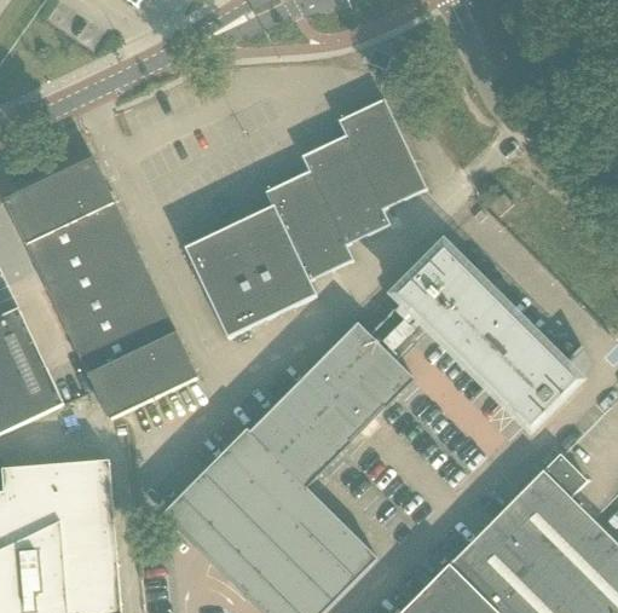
[(338,119),(345,134),(387,223),(390,223),(382,207),(426,186),(383,97),(338,119)]
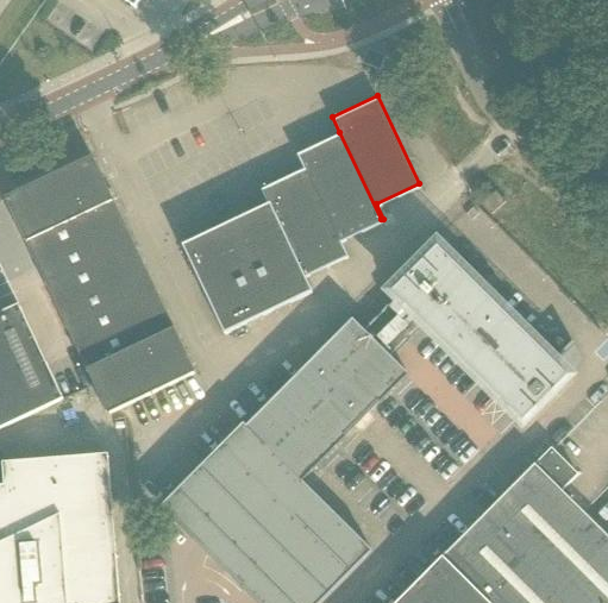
[(296,152),(304,167),(345,255),(346,253),(340,239),(381,219),(339,132),(296,152)]
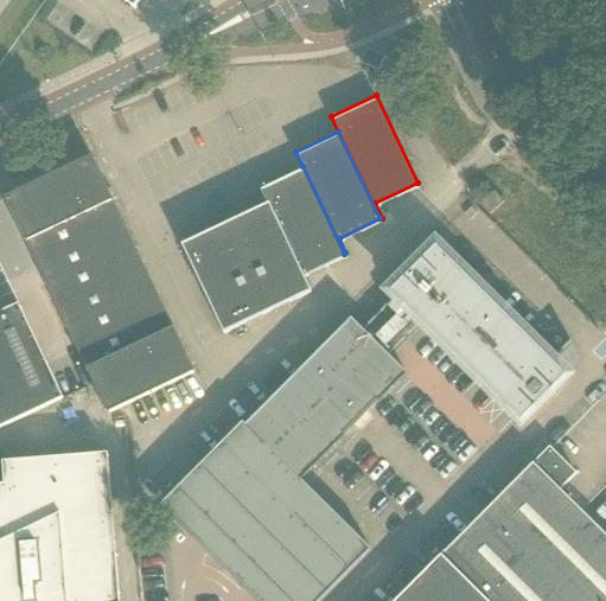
[(4,193),(107,409),(193,368),(91,152),(4,193)]
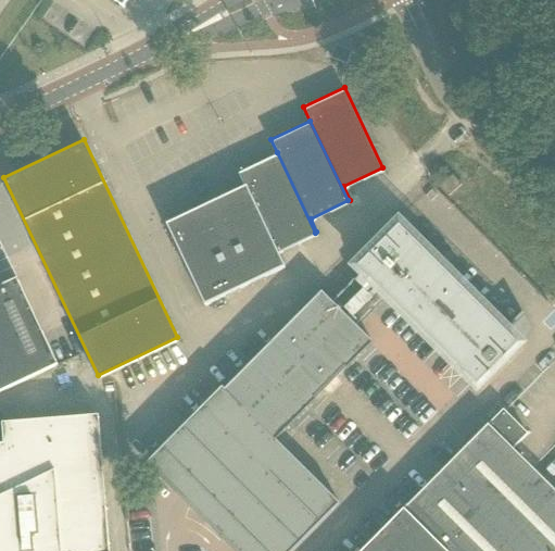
[(238,171),(244,184),(282,264),(284,264),(277,250),(297,241),(315,233),(277,152),(238,171)]
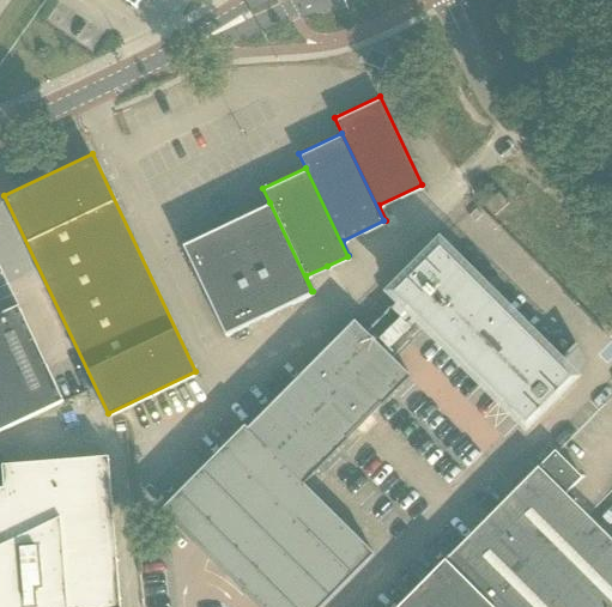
[(498,188),(483,201),(494,212),(508,199),(498,188)]
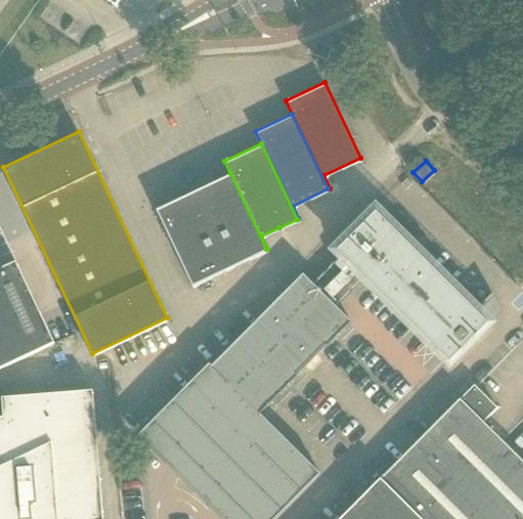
[(266,249),(230,173),(156,209),(165,227),(191,285),(266,249)]
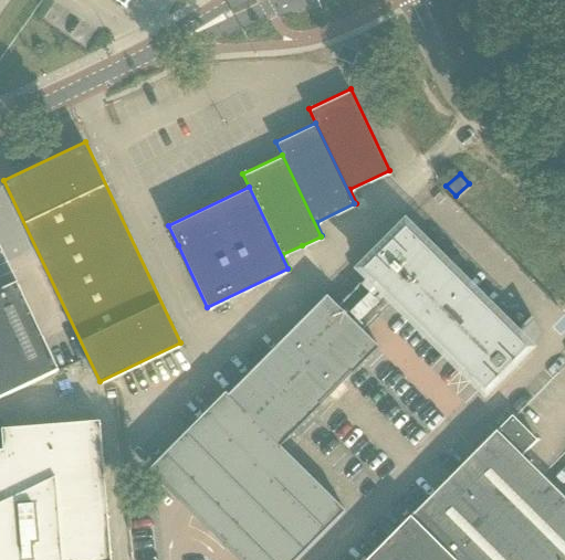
[(406,226),(390,242),(364,268),(367,272),(336,303),(327,294),(228,393),(280,444),(321,403),(318,401),(326,393),(328,395),(330,394),(327,392),(342,378),(344,380),(345,379),(343,377),(349,370),(352,371),(378,345),(363,329),(394,298),(484,388),(526,346),(514,334),(525,323),(498,306),(492,312),(406,226)]
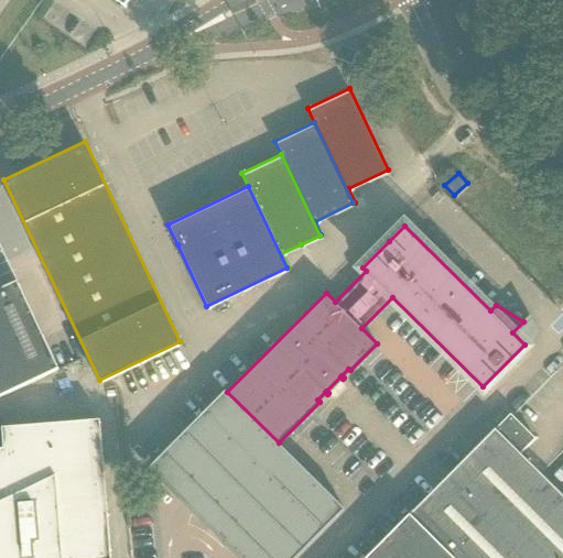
[(0,393),(57,365),(17,277),(0,285),(0,393)]
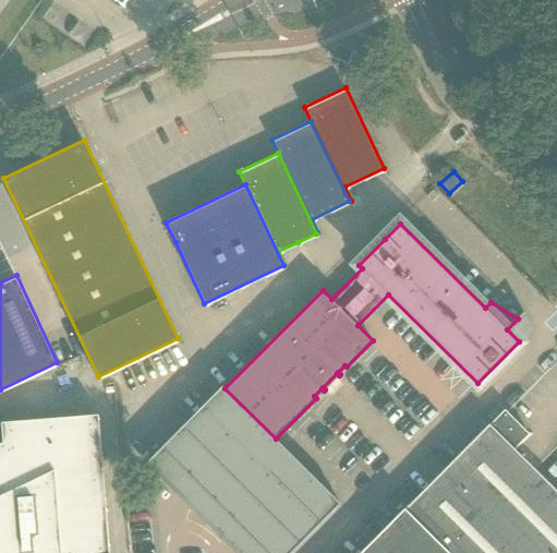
[(225,388),(222,385),(145,463),(158,476),(160,473),(176,488),(173,490),(173,491),(176,489),(191,504),(189,506),(190,507),(192,505),(206,519),(204,521),(205,521),(207,519),(221,533),(219,536),(219,537),(221,535),(237,550),(234,552),(235,552),(238,550),(240,552),(289,552),(340,502),(276,439),(225,388)]
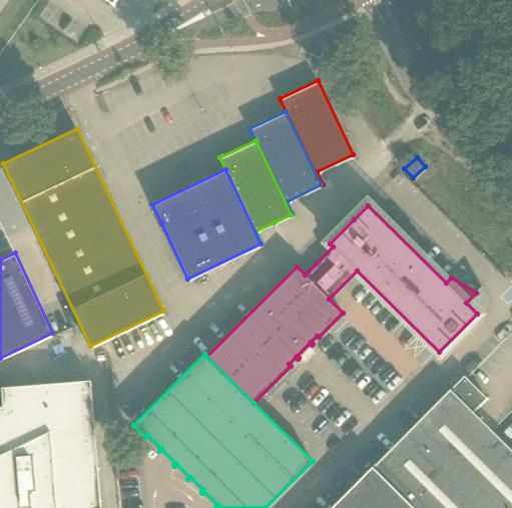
[(511,507),(511,450),(471,410),(486,396),(464,374),(330,507),(511,507)]
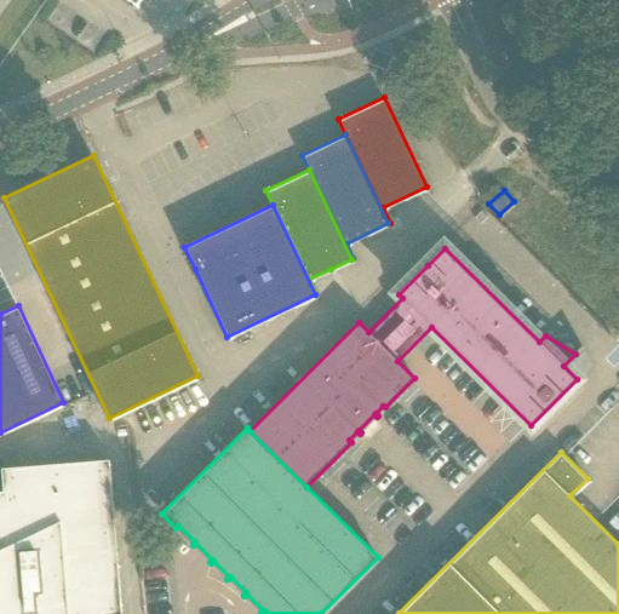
[(120,613),(119,590),(109,459),(1,468),(4,491),(0,492),(0,613),(120,613)]
